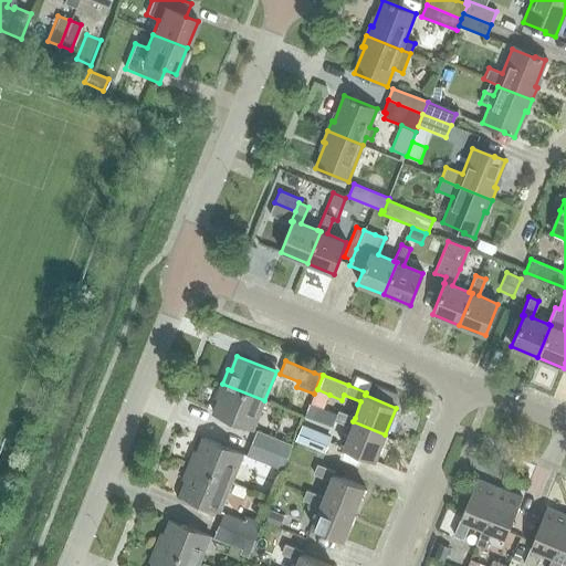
[(253,429),(264,400),(222,384),(216,398),(219,399),(213,413),(253,429)]
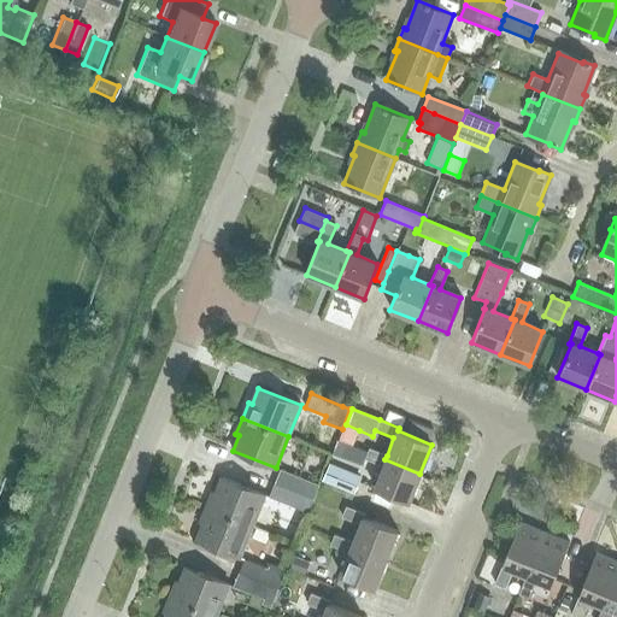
[(339,441),(352,446),(359,430),(346,424),(339,441)]
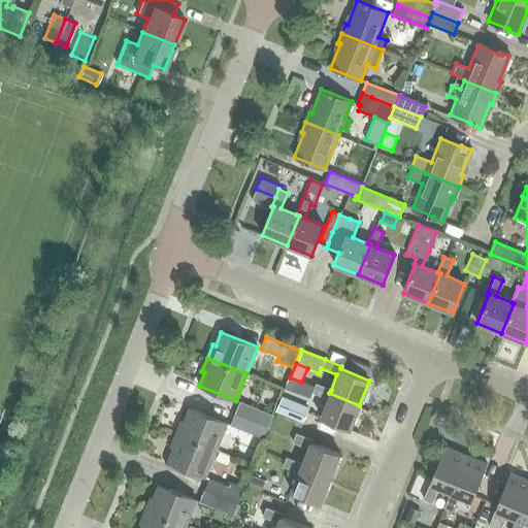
[(329,393),(331,390),(315,384),(311,392),(327,398),(320,418),(350,429),(359,405),(329,393)]
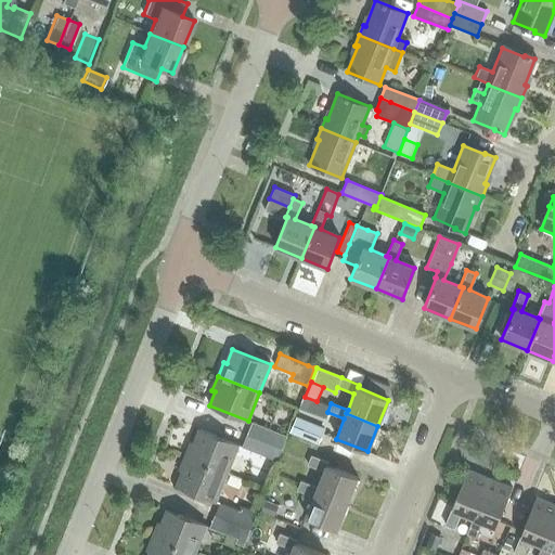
[(324,428),(295,416),(288,433),(318,444),(324,428)]
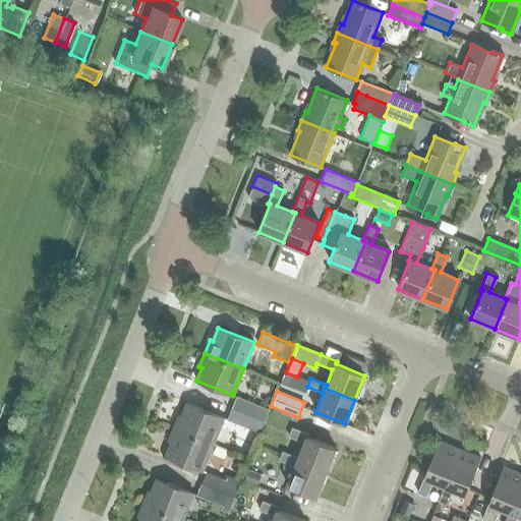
[(269,409),(264,407),(237,396),(232,408),(258,418),(264,420),(269,409)]
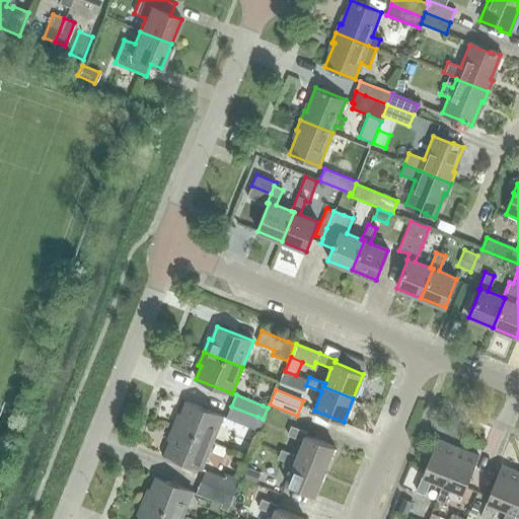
[(212,442),(223,416),(187,401),(181,415),(178,414),(173,427),(212,442)]
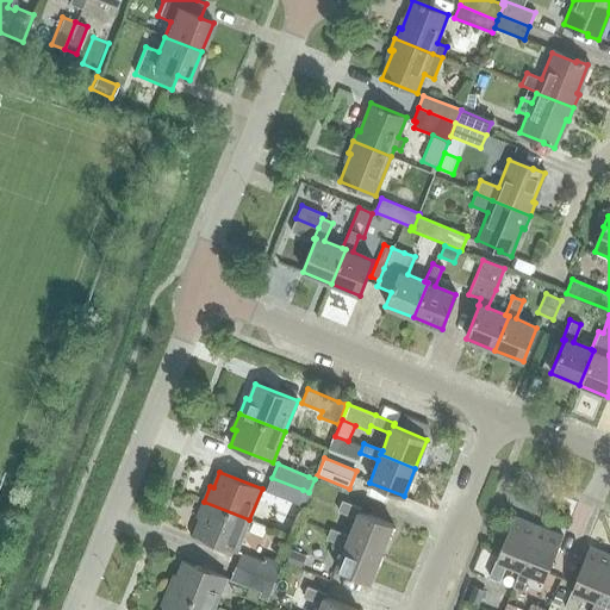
[(309,492),(303,490),(272,478),(266,491),(304,506),(309,492)]
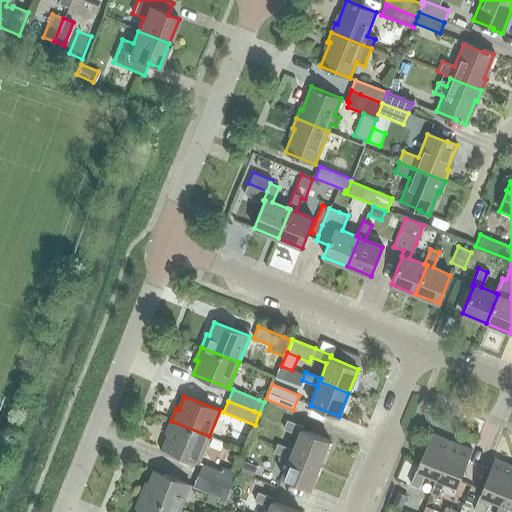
[(320,464),(329,440),(302,429),(303,427),(286,420),(283,429),(298,435),(292,449),(291,452),(320,464)]
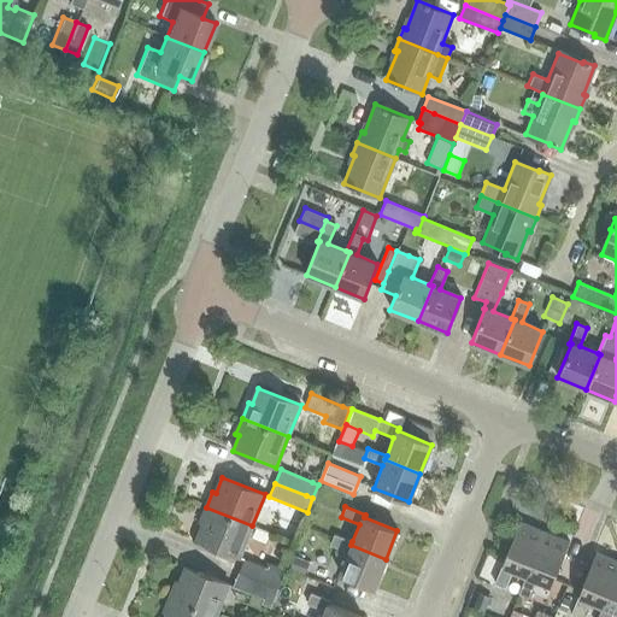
[(240,557),(252,526),(206,507),(199,523),(203,524),(197,540),(240,557)]
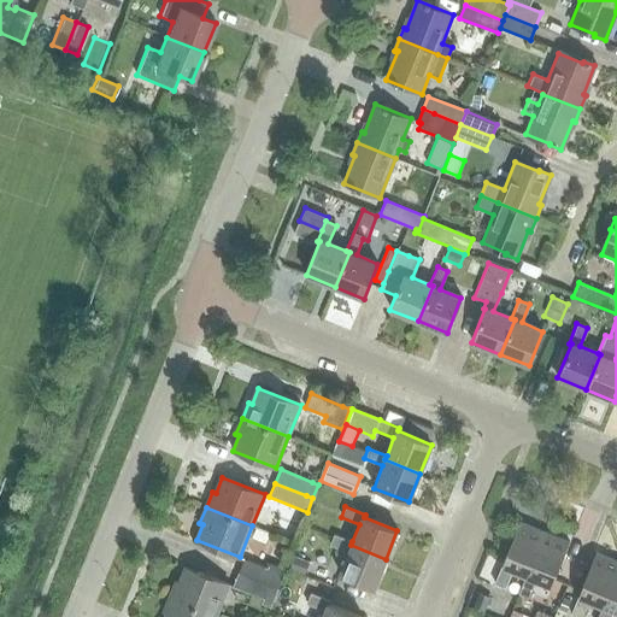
[(526,575),(544,532),(518,522),(493,583),(504,588),(511,570),(526,575)]
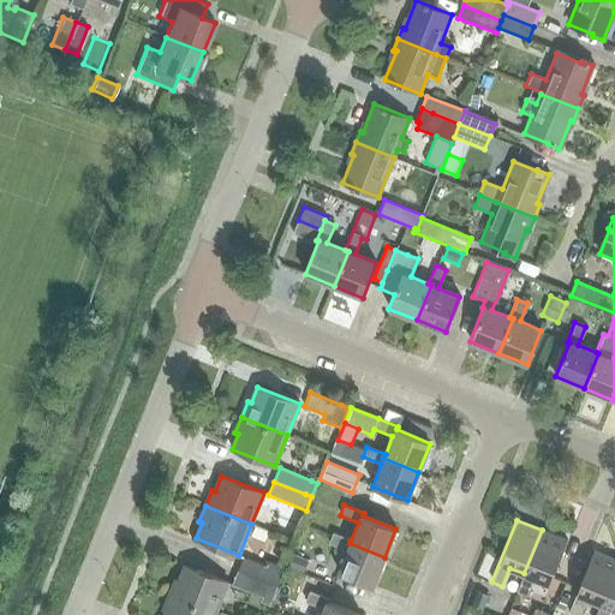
[(549,584),(566,539),(542,530),(524,573),(517,591),(527,596),(533,578),(549,584)]
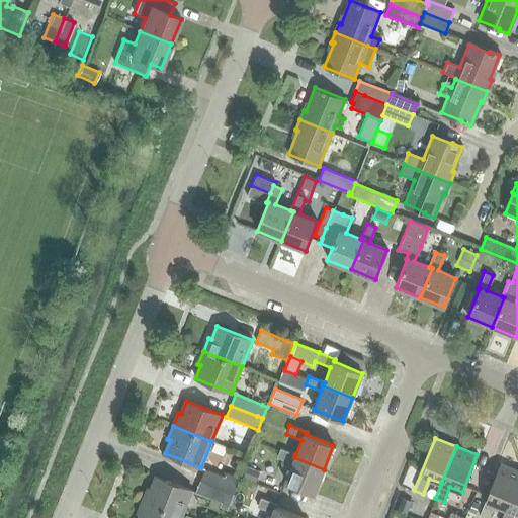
[(294,457),(295,454),(280,448),(276,457),(292,463),(284,482),(314,494),(324,469),(294,457)]
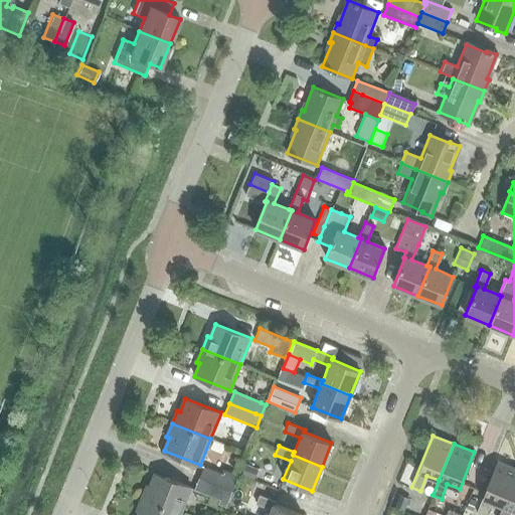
[(502,505),(514,474),(514,468),(496,461),(476,512),(482,514),(485,514),(491,501),(502,505)]
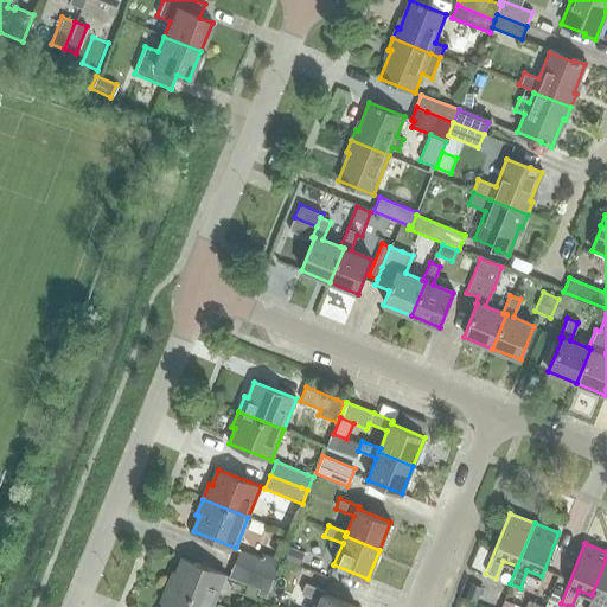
[(300,566),(305,554),(289,547),(285,558),(300,566)]
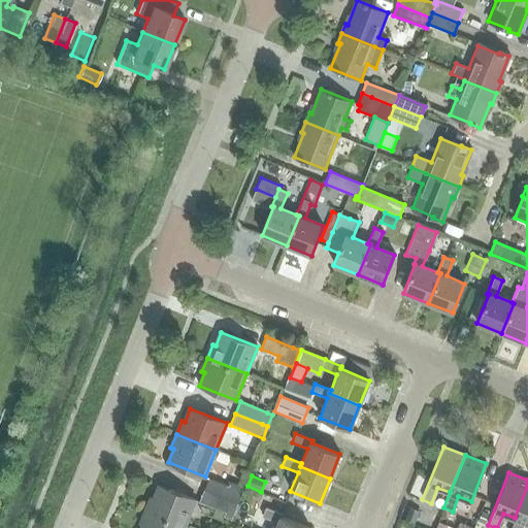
[(228,481),(226,485),(209,477),(204,490),(231,500),(238,503),(239,500),(244,488),(228,481)]
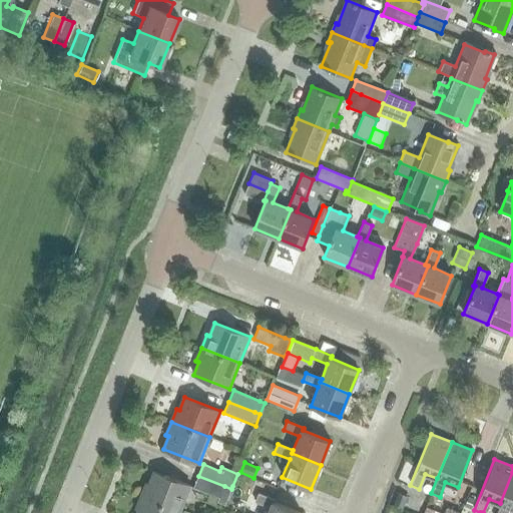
[(141,496),(179,512),(190,486),(154,471),(149,484),(146,483),(141,496)]
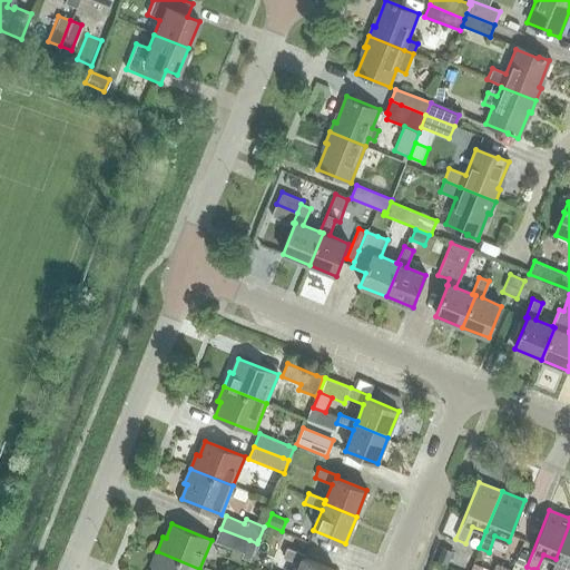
[(569,524),(556,559),(551,569),(562,569),(566,563),(569,564),(569,524)]
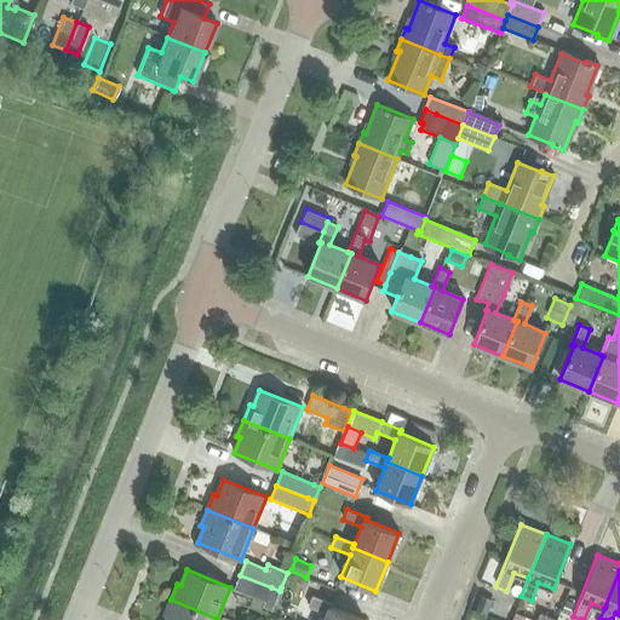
[(280,591),(271,587),(240,575),(234,589),(264,601),(262,607),(271,610),(280,591)]
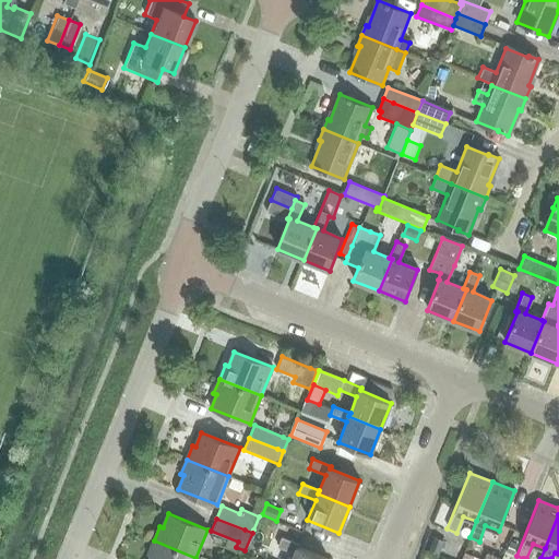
[(328,558),(298,547),(299,544),(281,537),(277,546),(294,552),(290,558),(328,558)]
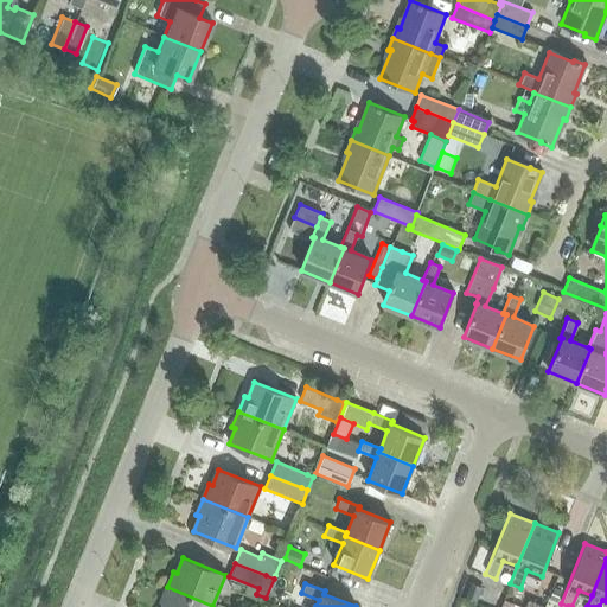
[(477,602),(483,587),(471,583),(465,598),(477,602)]
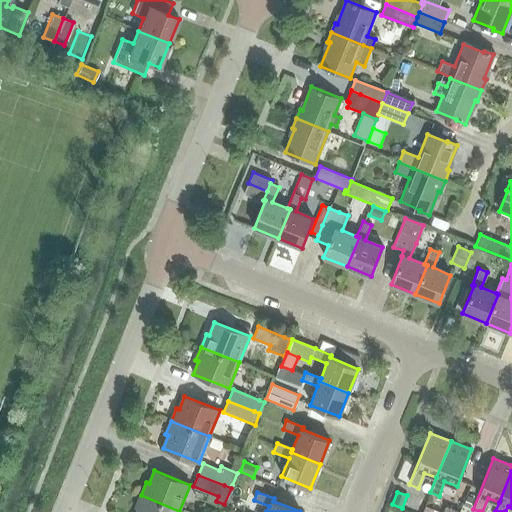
[(178,511),(179,511),(141,495),(135,508),(138,509),(137,511),(178,511)]
